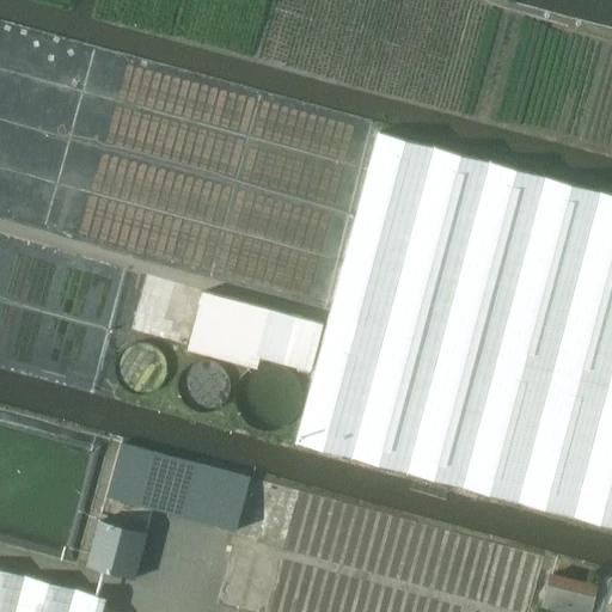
[(611,193),(469,154),(380,130),(295,439),(611,524),(611,193)]
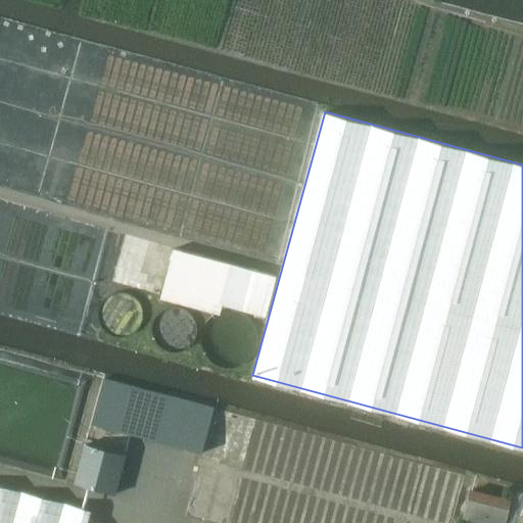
[(175,250),(160,299),(216,315),(219,300),(229,265),(175,250)]
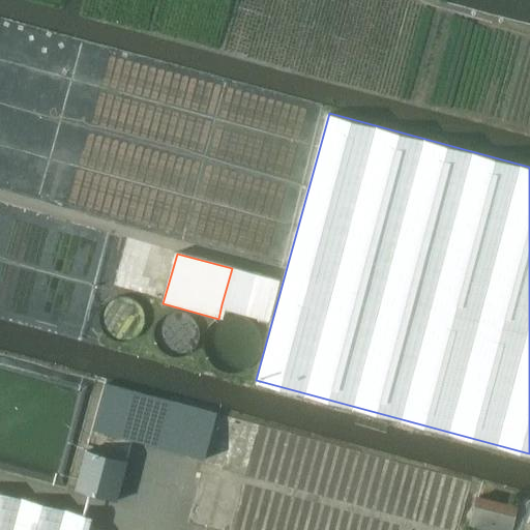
[(232,268),(222,304),(269,318),(281,278),(233,265),(232,268)]
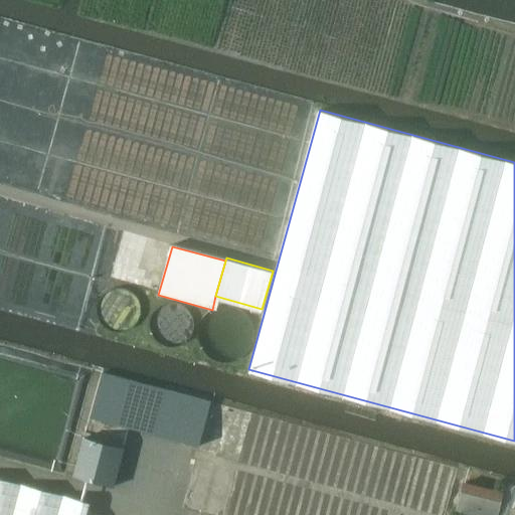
[(139,311),(138,304),(137,300),(134,296),(128,292),(120,290),(116,290),(112,291),(108,292),(104,295),(100,301),(98,306),(98,310),(99,317),(103,324),(106,327),(110,330),(117,331),(125,330),(129,329),(132,326),(135,323),(137,319),(139,311)]
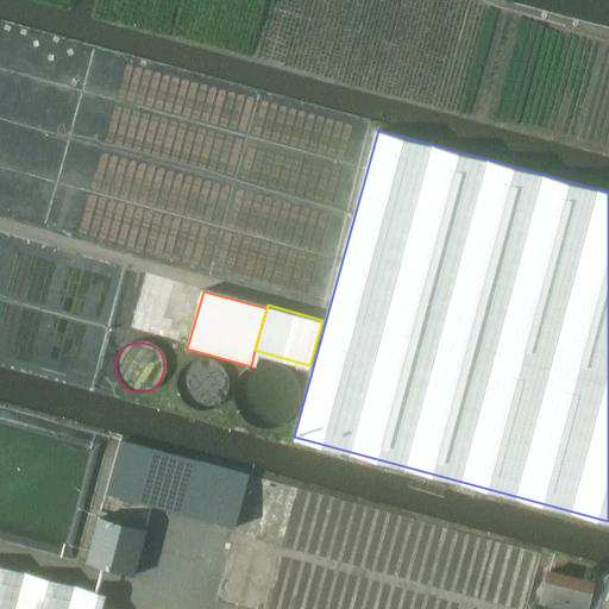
[(228,385),(228,384),(227,377),(225,372),(221,368),(214,362),(206,360),(200,360),(196,362),(192,363),(187,366),(181,374),(180,380),(179,384),(180,393),(184,401),(188,405),(194,407),(202,409),(212,408),(217,406),(220,403),(224,400),(226,395),(228,385)]
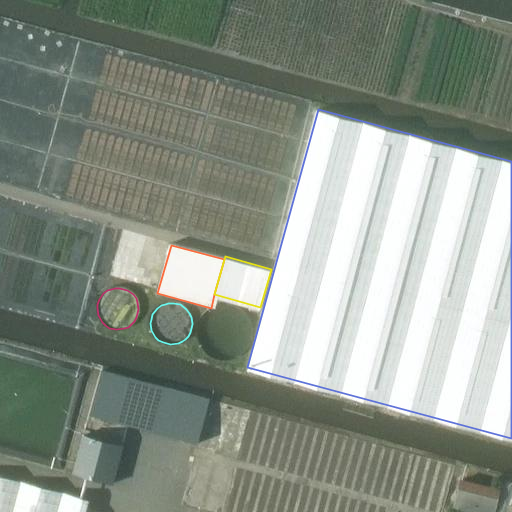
[(249,333),(249,332),(249,326),(247,322),(243,315),(240,312),(235,309),(230,307),(225,306),(219,307),(215,308),(211,310),(207,313),(204,316),(201,321),(199,326),(198,331),(199,336),(200,340),(202,344),(205,348),(209,352),(212,354),(217,356),(222,357),(226,357),(231,356),(236,354),(241,351),(244,347),(246,343),(249,337),(249,333)]
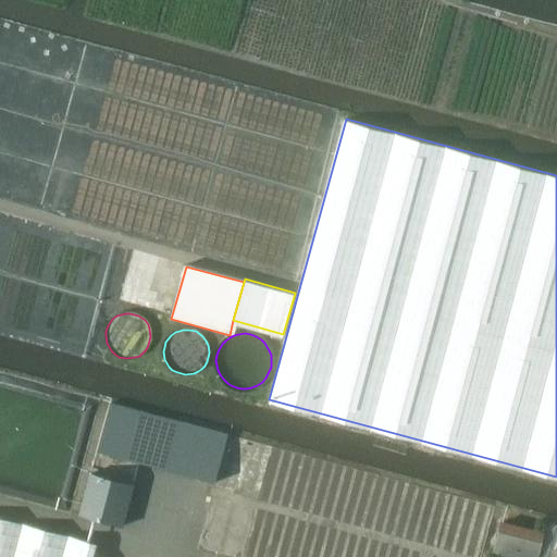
[(222,556),(481,556),(495,507),(347,467),(108,405),(96,455),(213,486),(197,551),(222,556)]
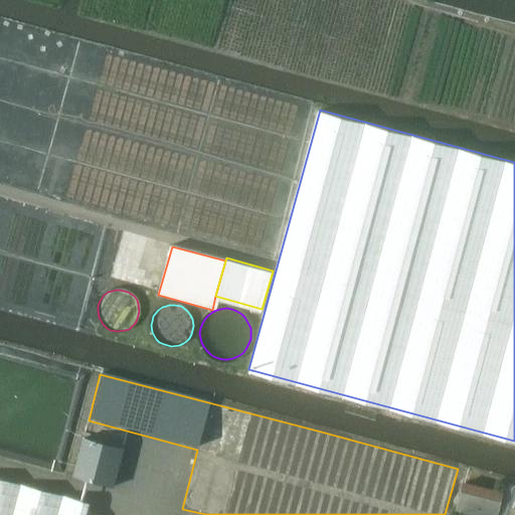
[(123,448),(84,438),(73,476),(112,487),(123,448)]
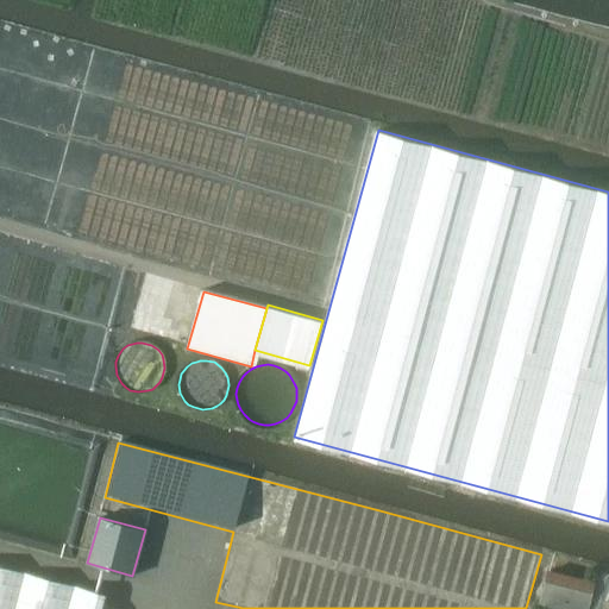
[(0,608),(120,608),(124,598),(0,565),(0,608)]
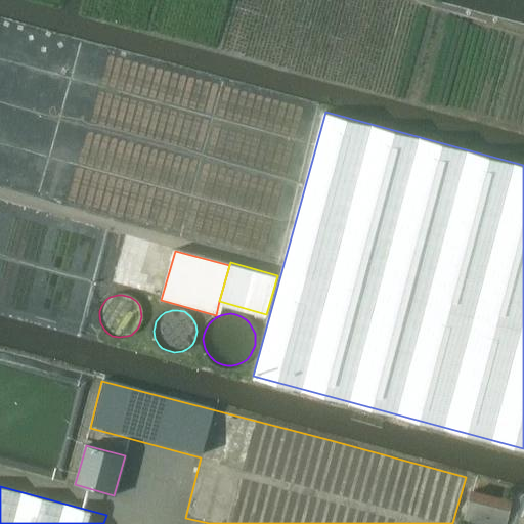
[(472,492),(465,521),(475,523),(508,523),(514,503),(472,492)]
